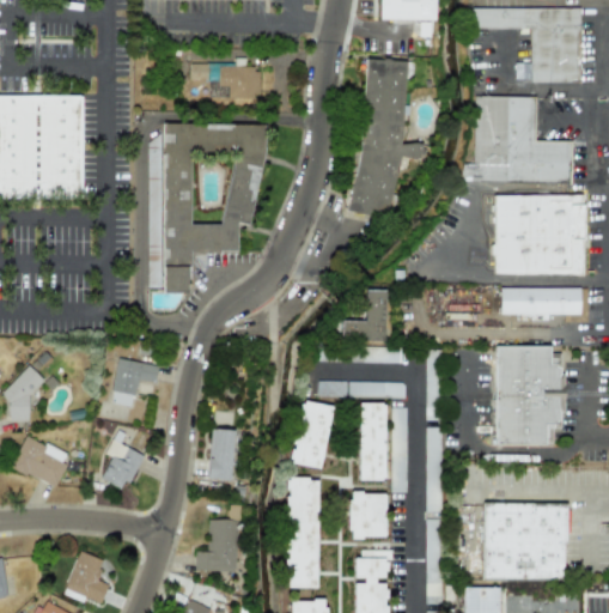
[(438,20),(437,0),(381,0),(381,25),(403,26),(403,19),(438,20)]
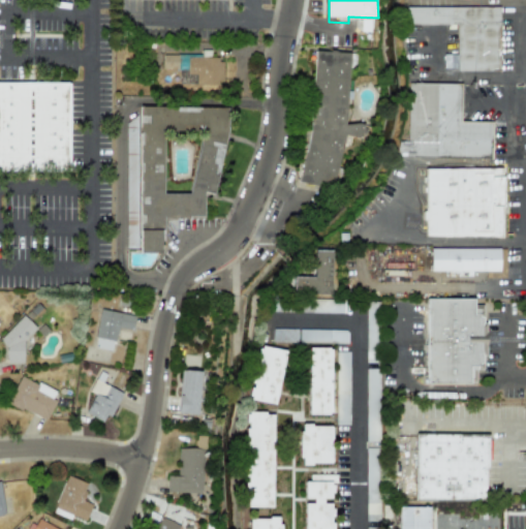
[(502,7),(408,6),(408,25),(460,25),(459,70),(501,71),(502,7)]
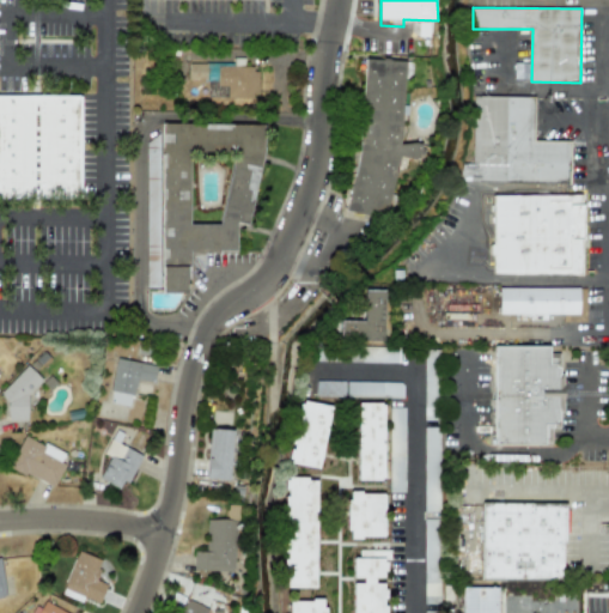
[(408,61),(366,58),(355,213),(393,216),(397,157),(421,159),(422,143),(403,141),(408,61)]
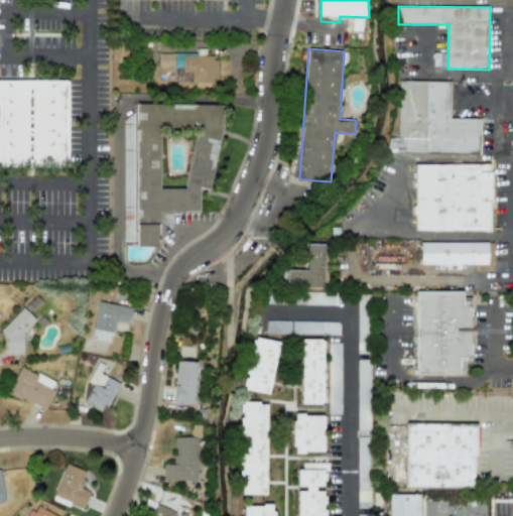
[(220,83),(220,56),(184,55),(184,73),(193,73),(193,82),(220,83)]
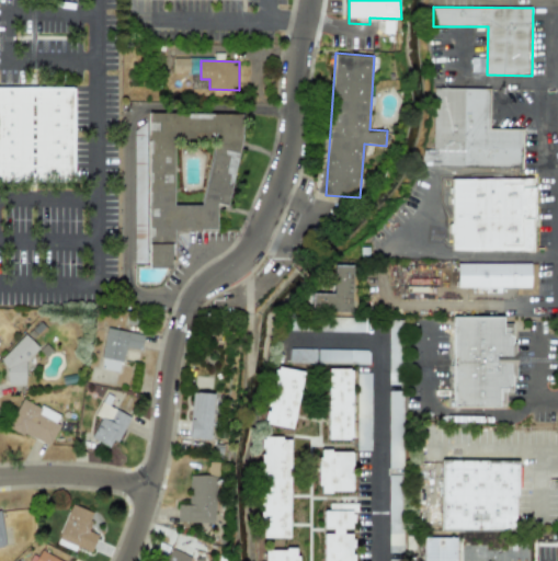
[(0,181),(77,181),(76,87),(0,87),(0,181)]
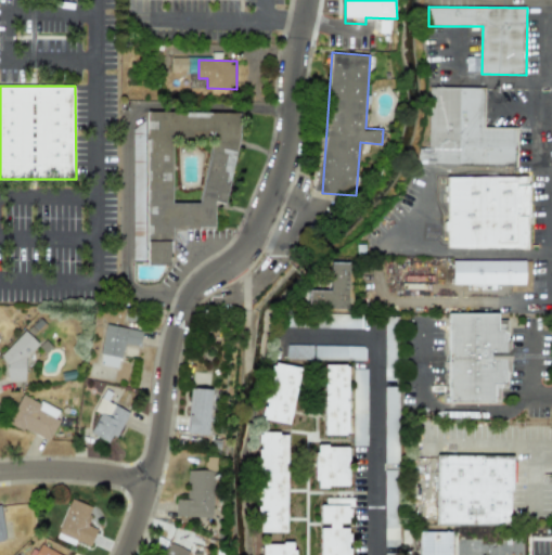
[(486,88),(431,87),(429,147),(420,147),(420,164),(518,165),(518,128),(486,128),(486,88)]
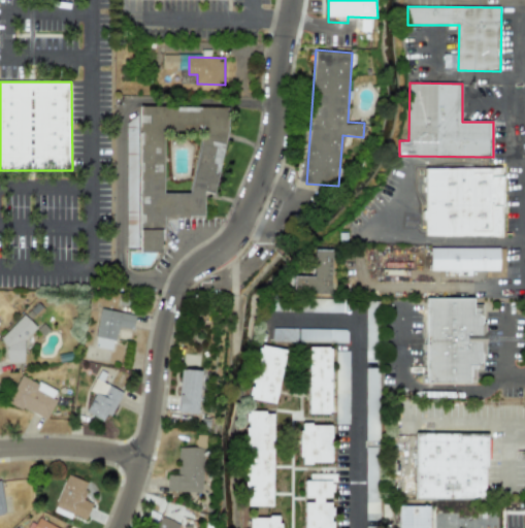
[(225,107),(140,106),(140,121),(129,121),(128,248),(140,248),(140,253),(164,253),(164,218),(205,218),(205,193),(224,193),(225,107)]
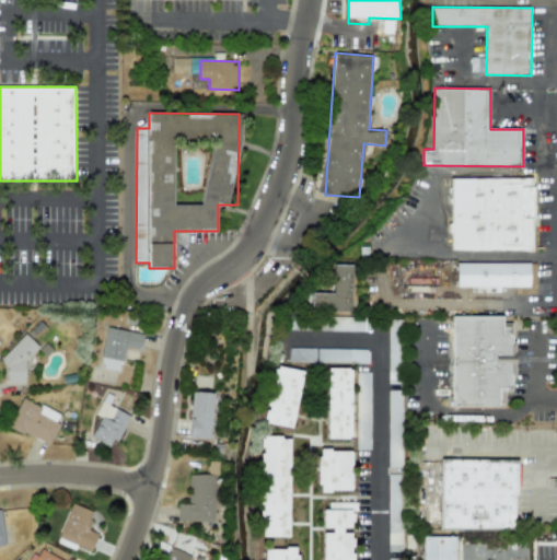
[(452,178),(452,251),(535,251),(534,178),(452,178)]
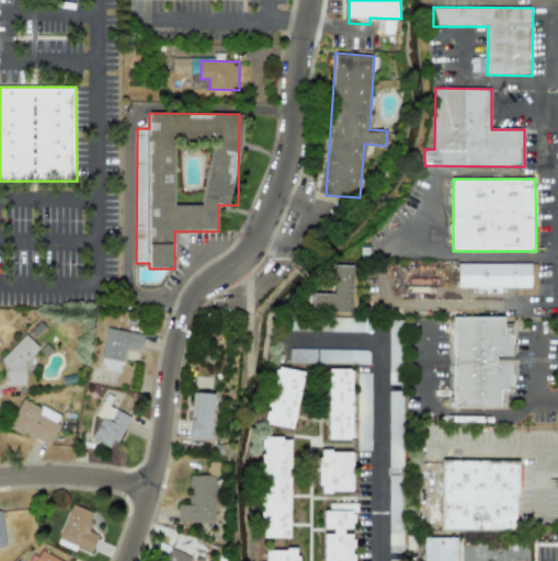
[(539,264),(458,263),(458,290),(503,290),(503,288),(517,288),(517,295),(538,295),(539,264)]
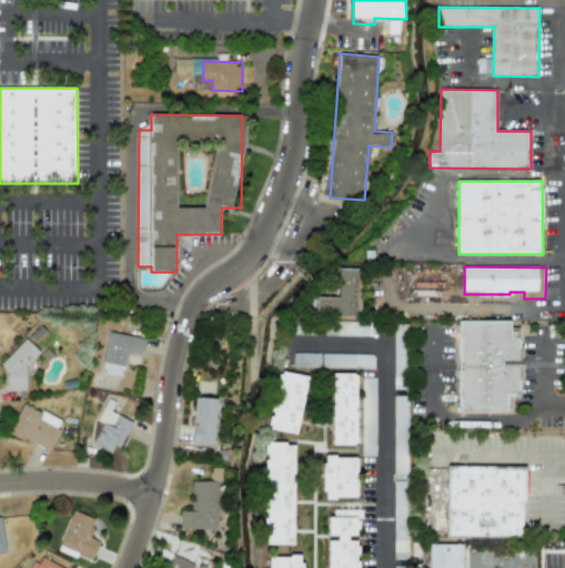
[(318,296),(316,315),(357,316),(359,269),(340,269),(339,297),(318,296)]
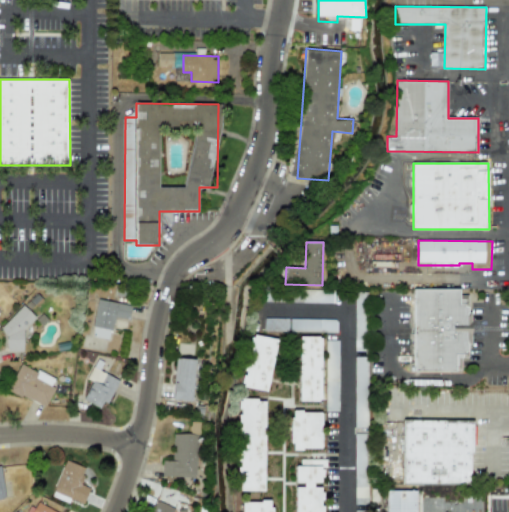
[(415,372),(462,371),(462,358),(471,357),(470,295),(460,296),(460,289),(414,289),(415,372)]
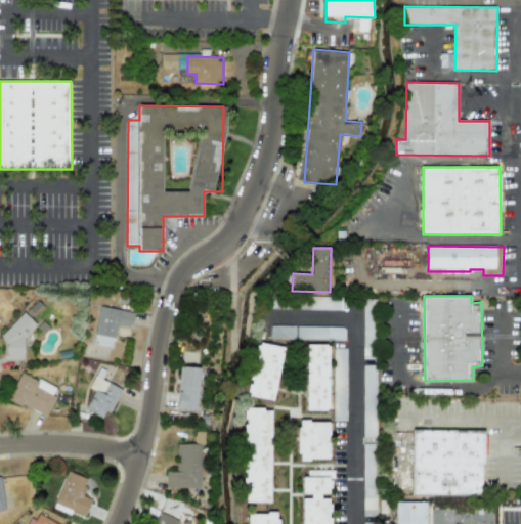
[(344,310),(344,298),(302,298),(302,309),(344,310)]
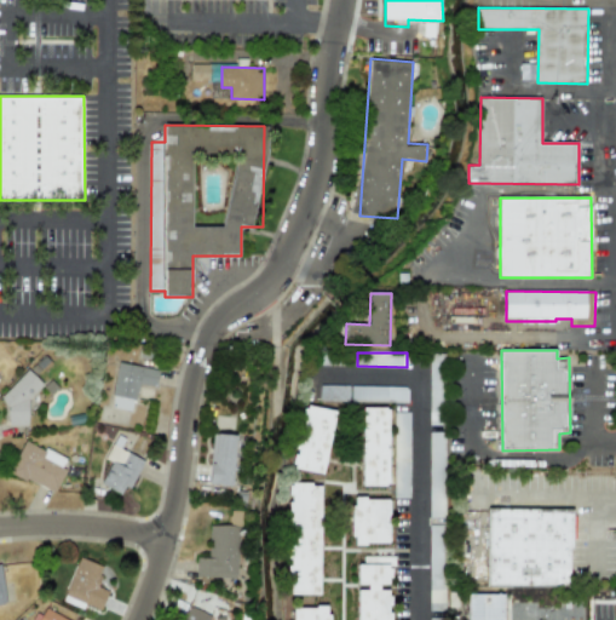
[(161,371),(121,362),(113,407),(134,412),(139,384),(157,388),(161,371)]
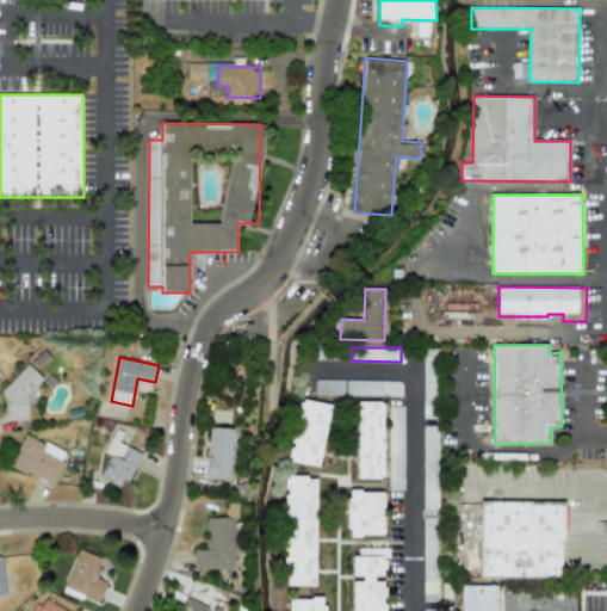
[(35,368),(19,368),(19,386),(7,384),(7,420),(33,420),(35,368)]
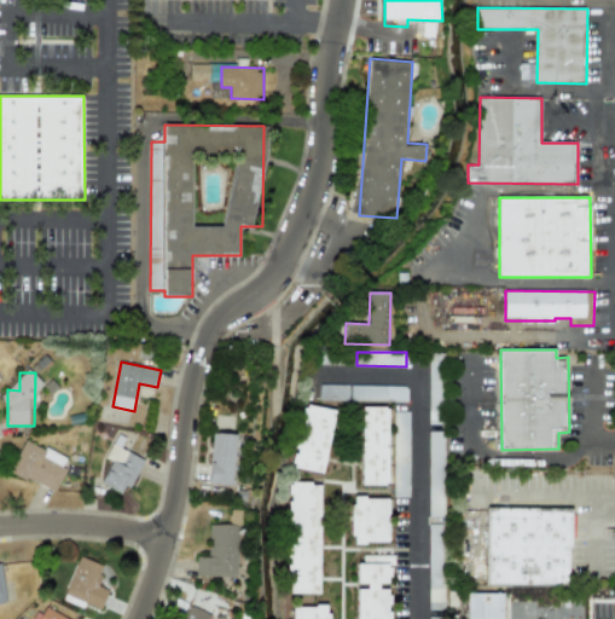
[(321,400),(350,401),(350,385),(323,385),(321,400)]
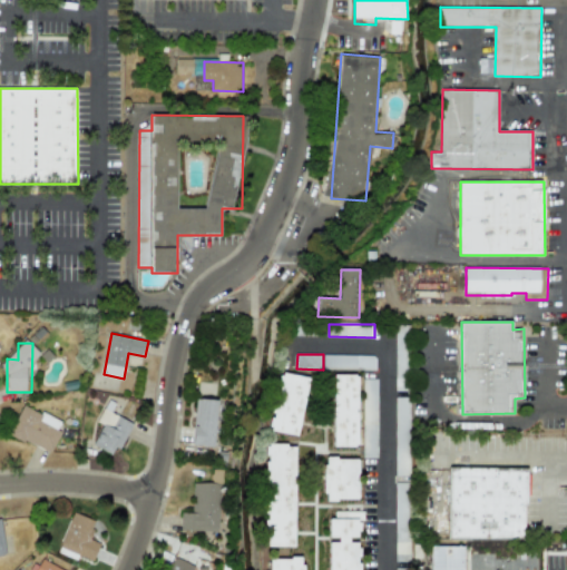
[(378,369),(378,355),(325,355),(325,370),(378,369)]
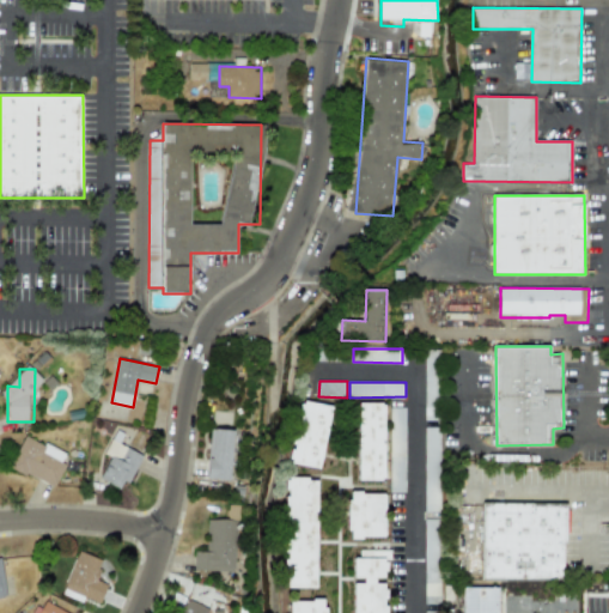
[(333,406),(300,401),(292,463),(323,468),(333,406)]
